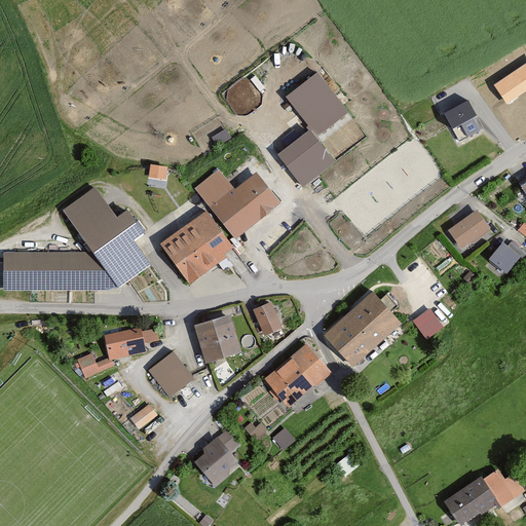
[(525,64),(495,85),(506,104),(525,90),(525,64)]
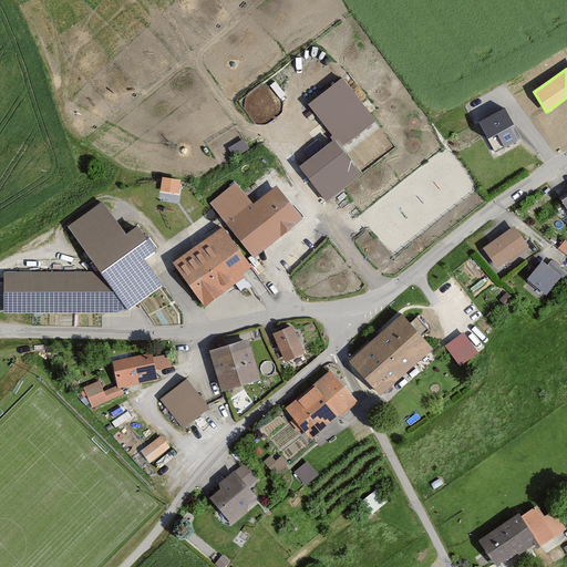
[(307,102),(334,137),(341,145),(378,116),(343,74),(307,102)]
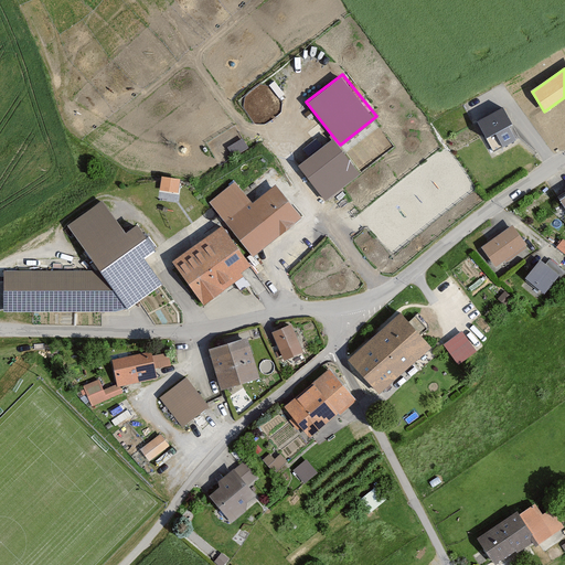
[(504,104),(473,119),(483,138),(494,132),(502,148),(522,138),(504,104)]
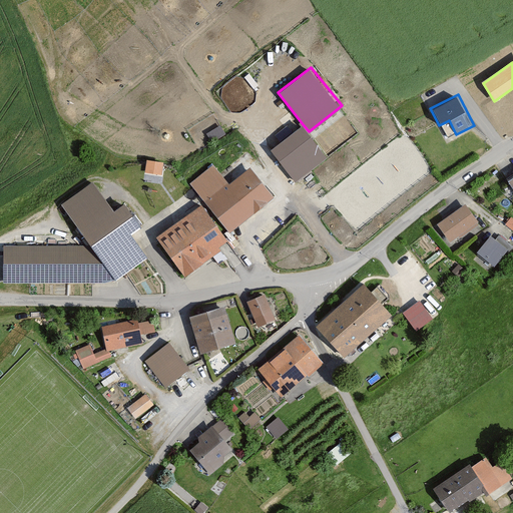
[(220,123),(206,131),(212,139),(225,131),(220,123)]
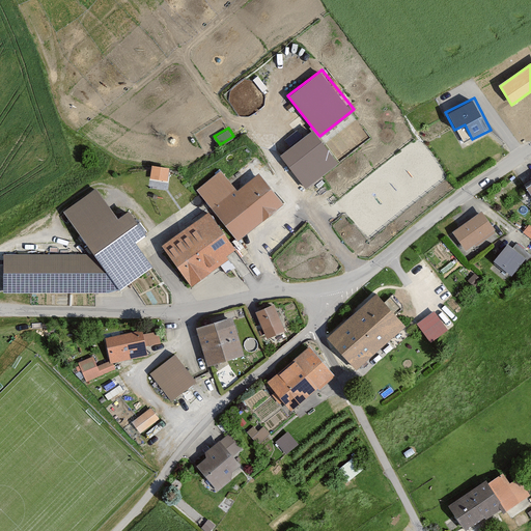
[(313,129),(279,155),(305,188),(339,162),(319,136),(313,129)]
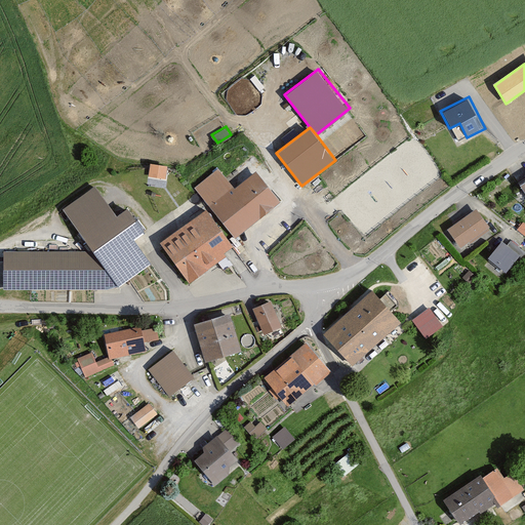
[(168,166),(150,163),(148,176),(166,179),(168,166)]
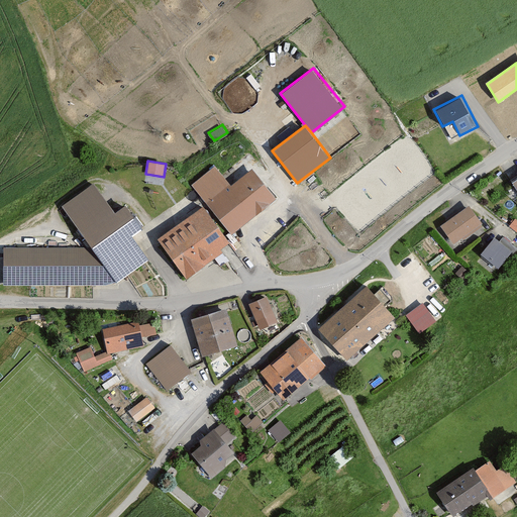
[(204,201),(229,233),(275,197),(251,168),(230,184),(215,164),(190,184),(204,201)]
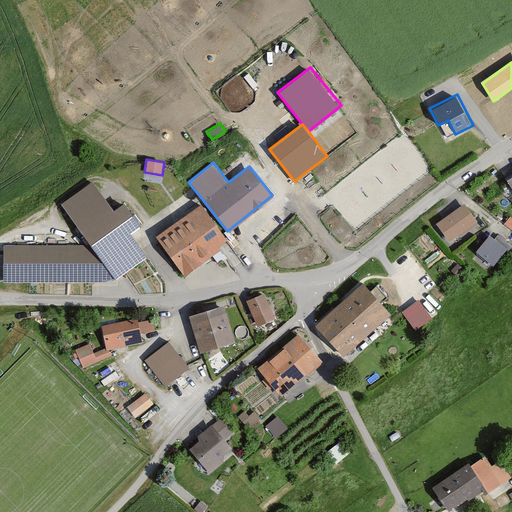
[(94,178),(59,202),(89,245),(113,279),(146,256),(129,232),(140,225),(123,201),(114,207),(94,178)]
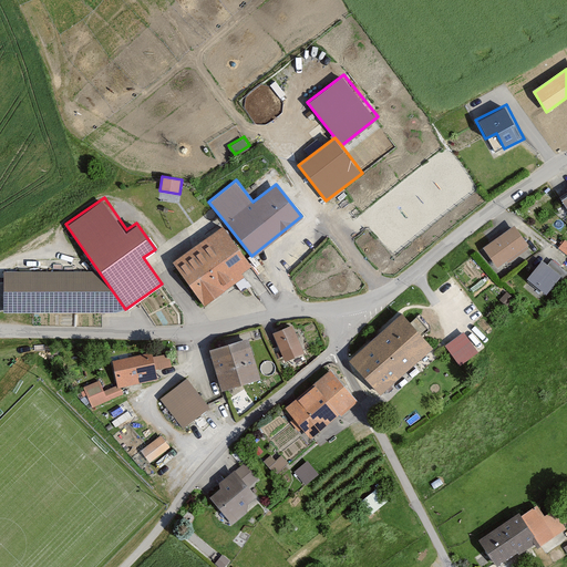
[(224,220),(171,260),(203,302),(255,263),(251,256),(224,220)]
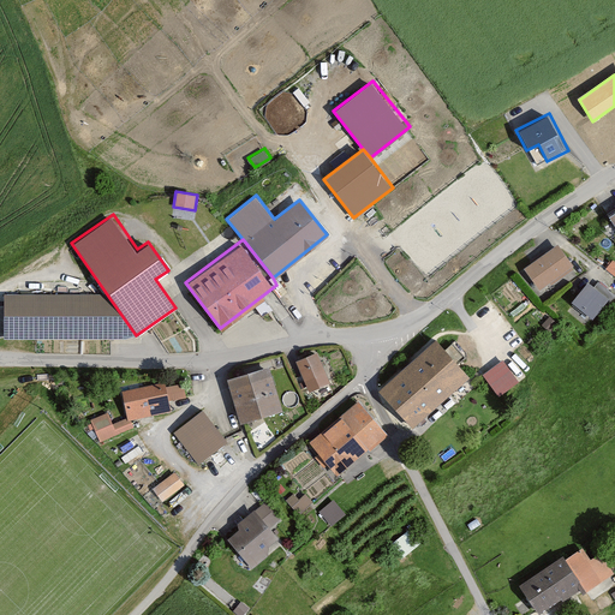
[(572,268),(557,244),(521,267),(536,290),(572,268)]
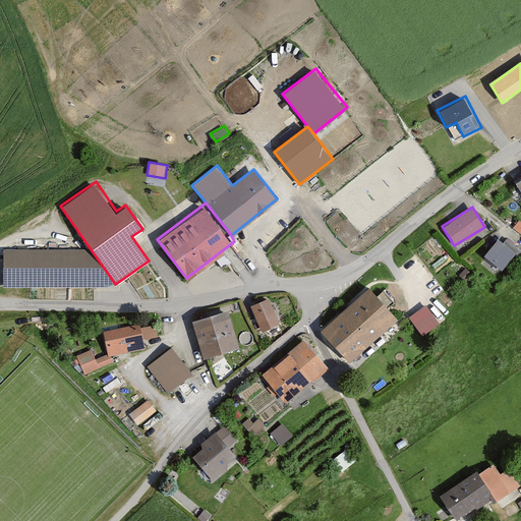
[(520,222),(517,220),(512,228),(520,233),(520,222)]
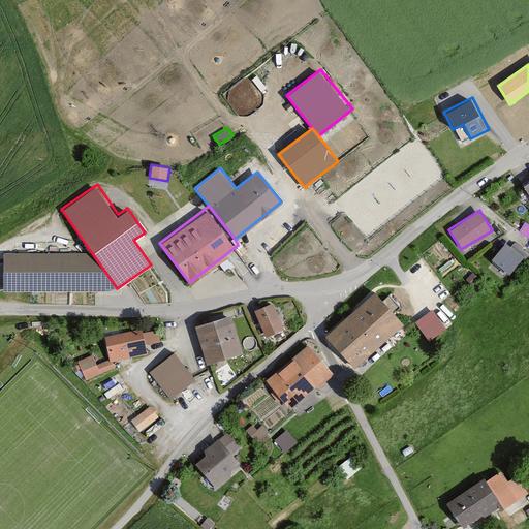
[(525,256),(505,241),(492,257),(511,273),(525,256)]
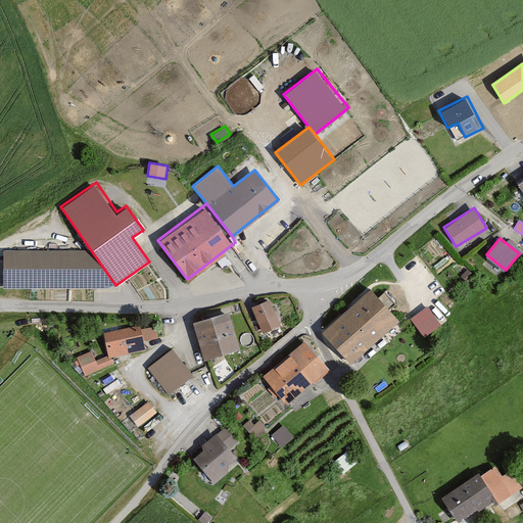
[(115,285),(91,250),(3,249),(3,284),(115,285)]
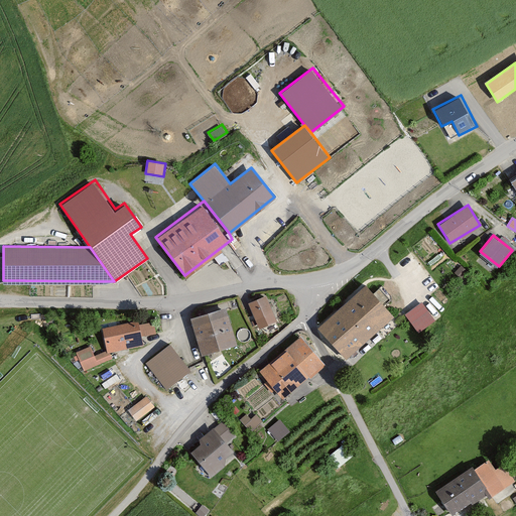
[(367,283),(342,305),(369,336),(394,313),(367,283)]
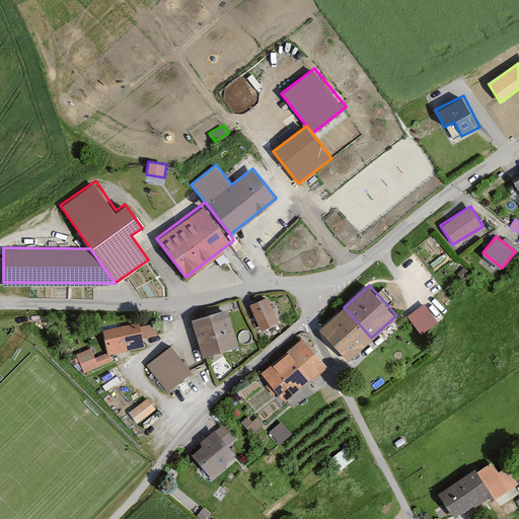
[(268,295),(248,303),(260,328),(278,321),(268,295)]
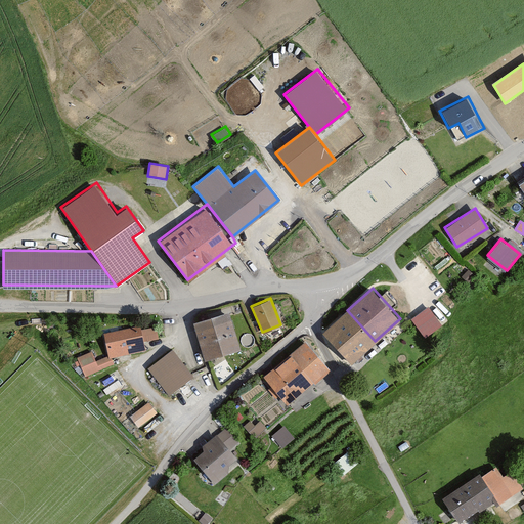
[(411,316),(425,336),(443,323),(430,304),(411,316)]
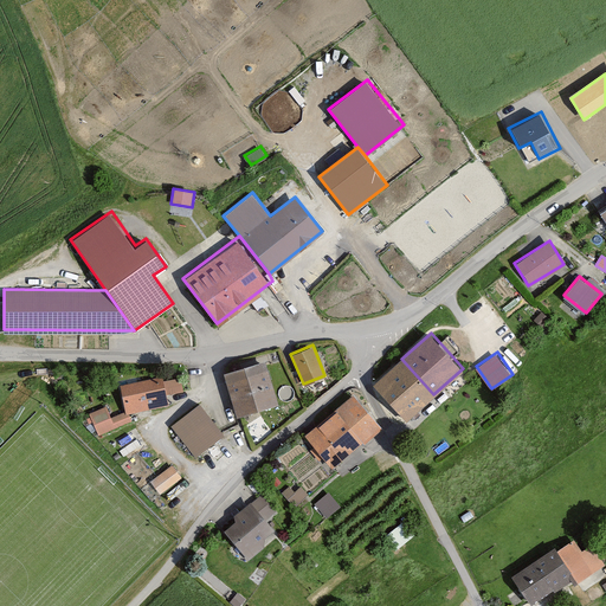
[(265,360),(223,372),(236,416),(277,404),(265,360)]
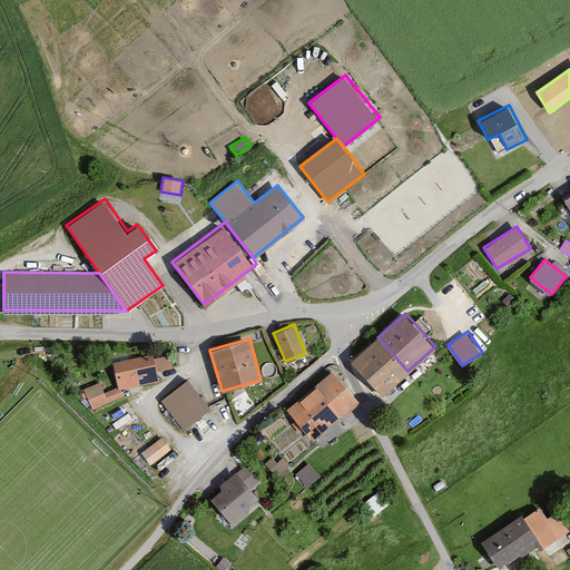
[(399,377),(367,343),(349,359),(381,394),(399,377)]
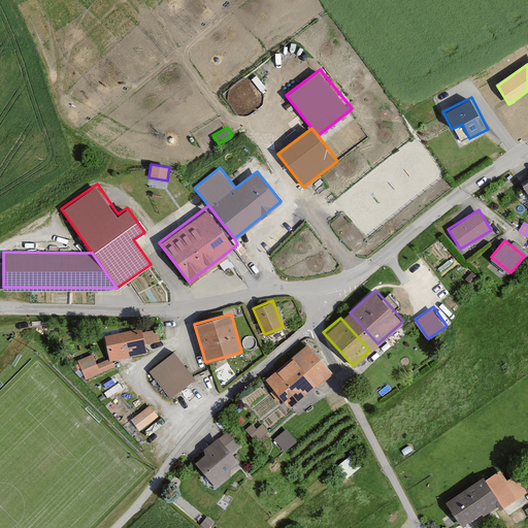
[(158,322),(103,332),(107,357),(107,359),(112,357),(145,352),(143,341),(161,338),(158,322)]
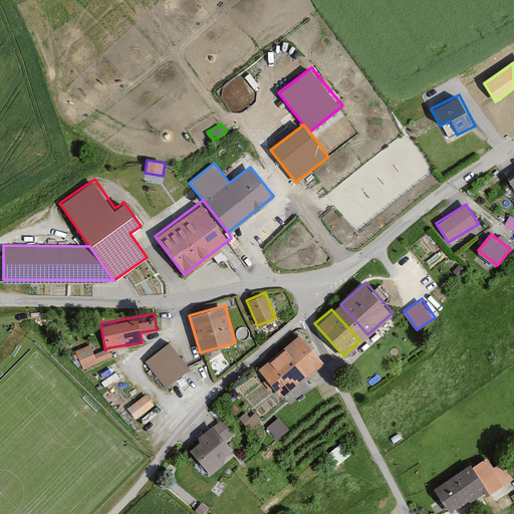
[(322,362),(297,332),(256,365),(281,397),(322,362)]
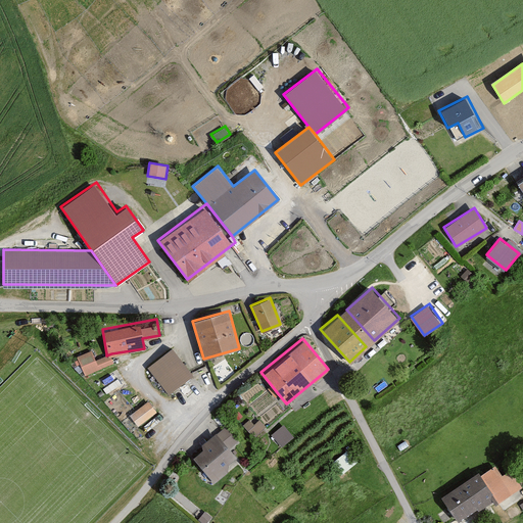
[(173,346),(147,366),(168,393),(193,373),(173,346)]
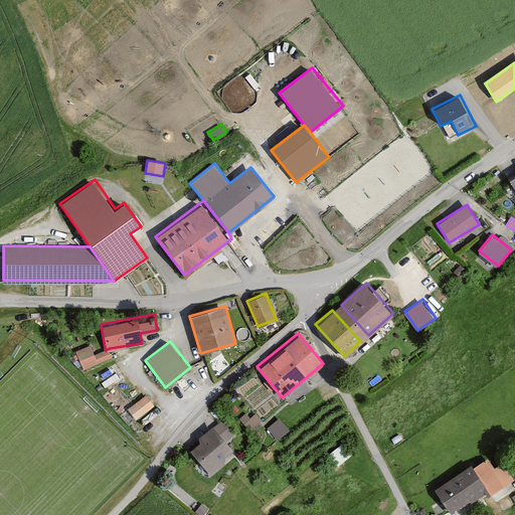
[(105,350),(105,348),(94,352),(91,344),(73,350),(81,371),(114,359),(110,348),(105,350)]
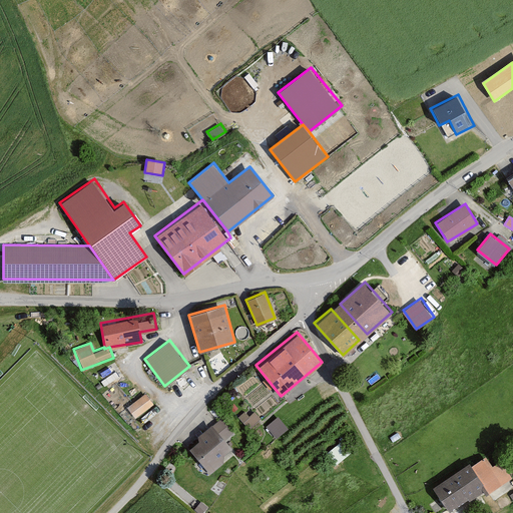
[(153,404),(145,392),(126,405),(134,417),(153,404)]
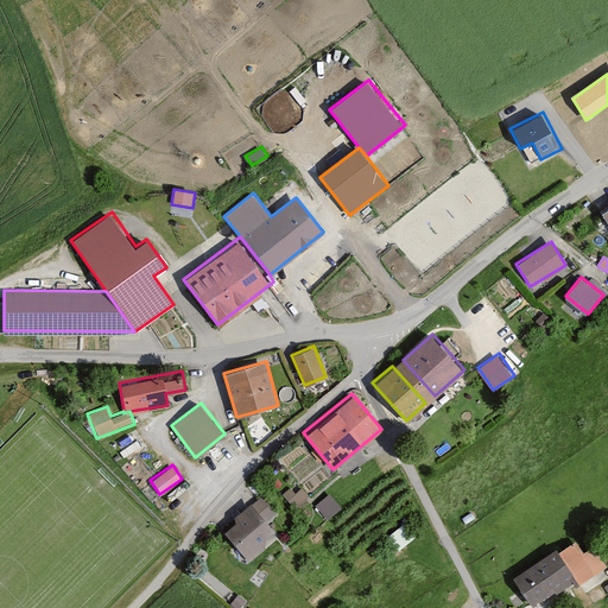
[(293,493),(287,486),(279,493),(293,510),(306,498),(299,488),(293,493)]
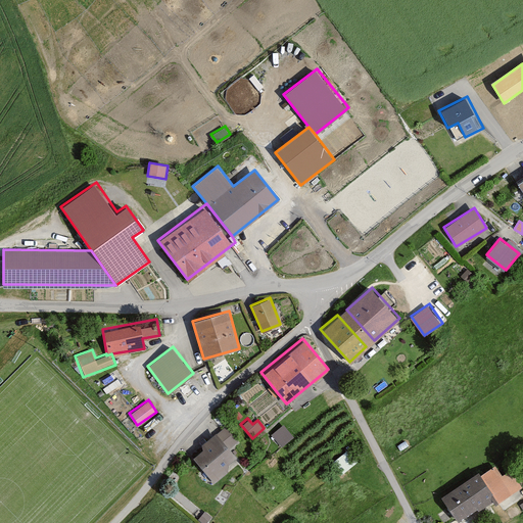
[(282,423),(270,433),(281,446),(292,437),(282,423)]
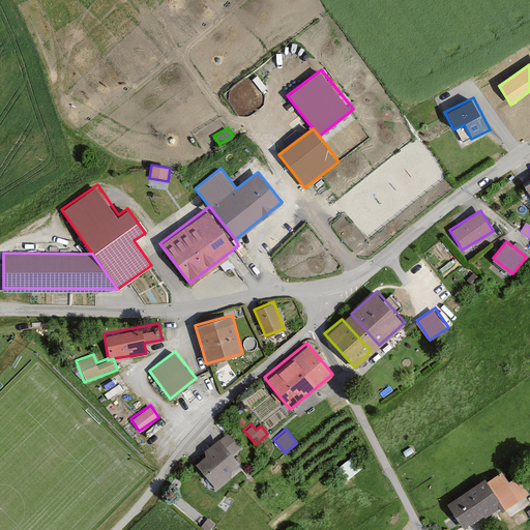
[(240,447),(228,430),(202,448),(207,454),(197,463),(214,488),(242,467),(232,453),(240,447)]
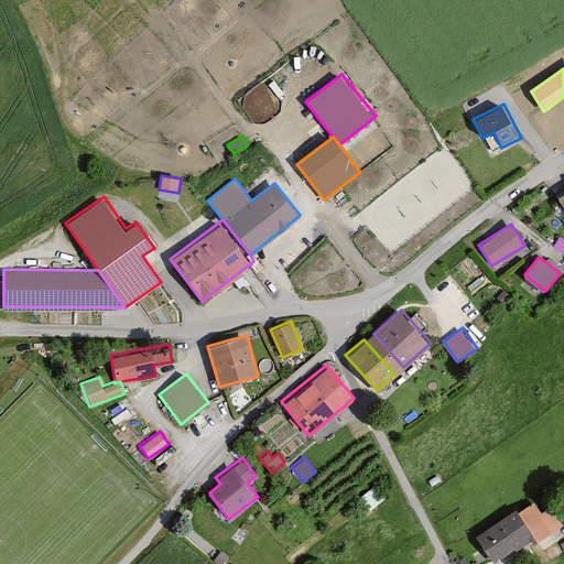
[(370,507),(384,495),(373,484),(360,496),(370,507)]
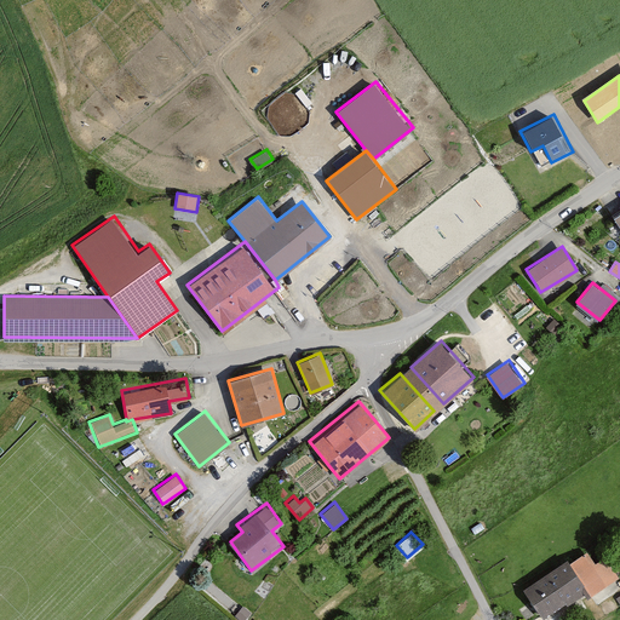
[(584,550),(526,586),(545,619),(584,595),(587,602),(619,581),(606,560),(595,567),(584,550)]
